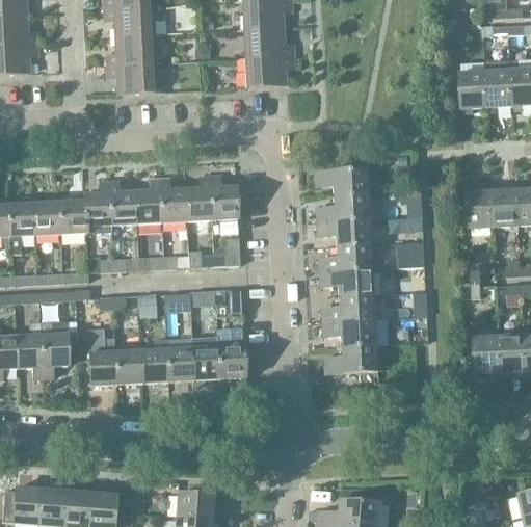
[(0,0),(0,15),(26,15),(25,0),(0,0)]
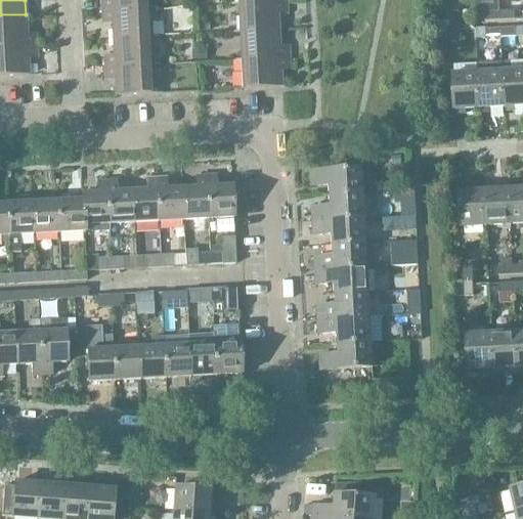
[(238,0),(240,28),(278,25),(277,9),(287,9),(287,0),(238,0)]
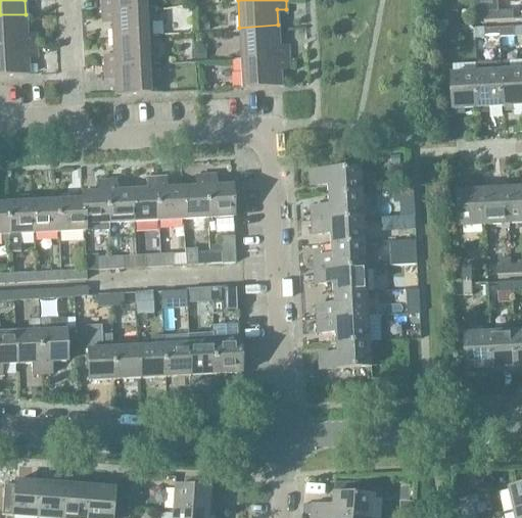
[(111,18),(112,34),(151,33),(149,4),(102,6),(102,18),(111,18)]
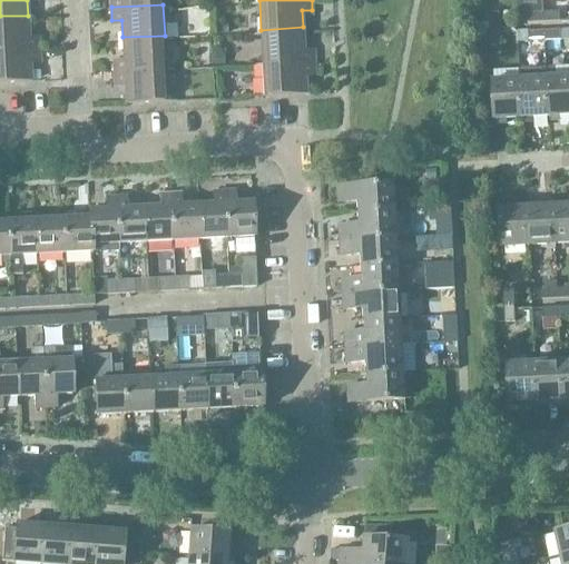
[(529,17),(546,16),(545,6),(529,7),(529,17)]
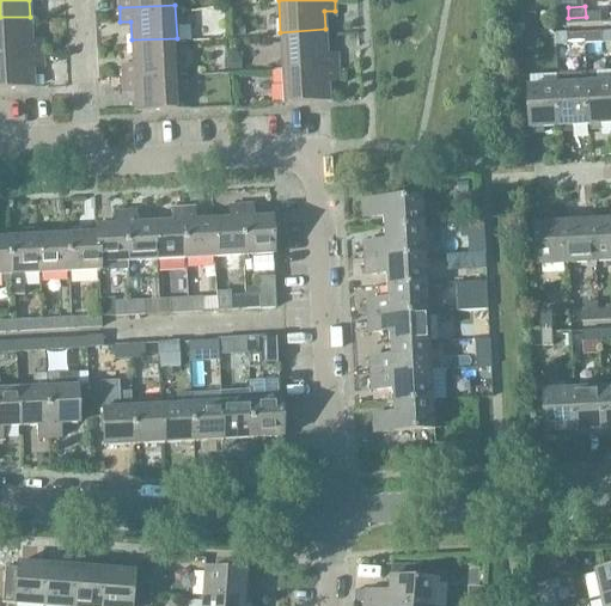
[(585,6),(586,17),(602,17),(602,6),(585,6)]
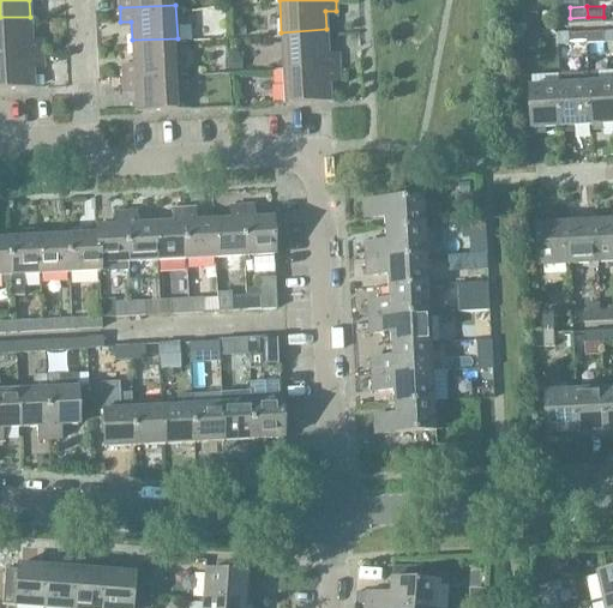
[(529,25),(540,24),(539,7),(528,7),(529,18),(529,25)]
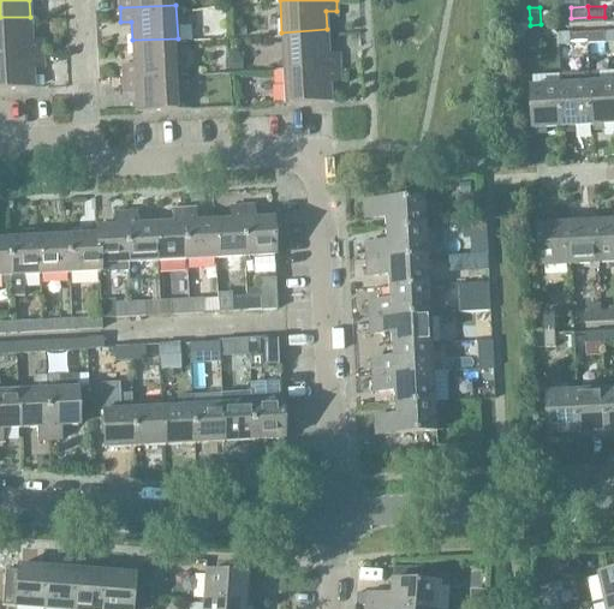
[(0,17),(0,51),(43,48),(42,35),(31,35),(30,17),(0,17)]
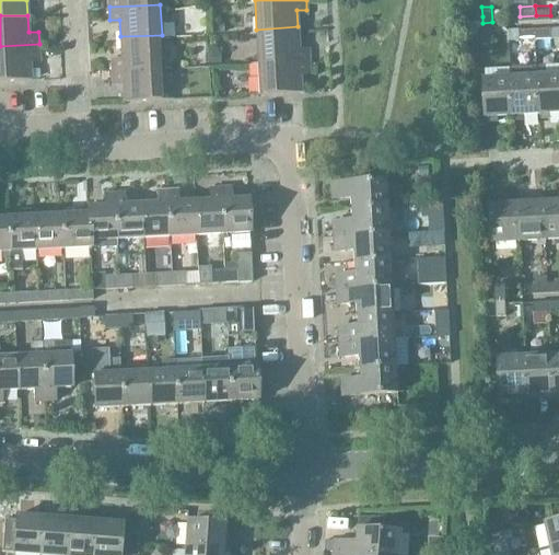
[(492,22),(482,23),(484,39),(493,38),(492,22)]
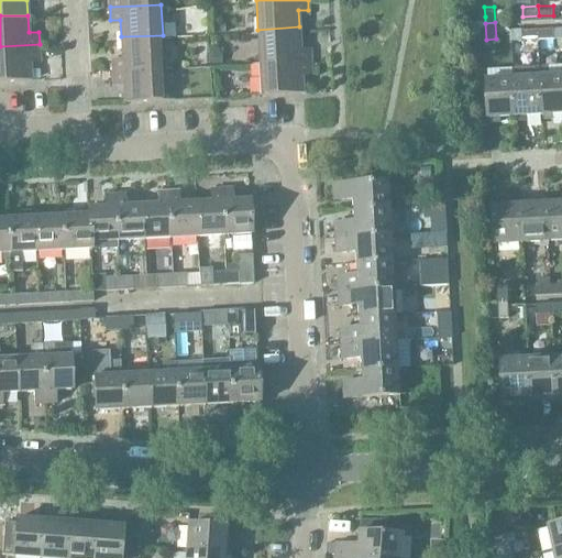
[(524,35),(539,34),(539,24),(524,25),(524,35)]
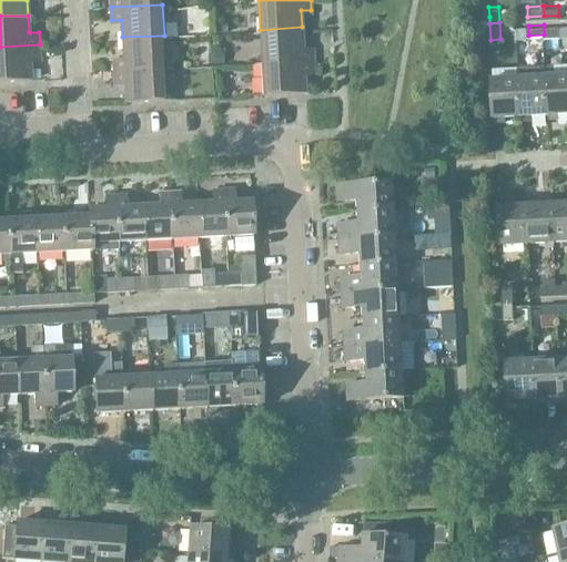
[(544,24),(544,34),(560,34),(559,24),(544,24)]
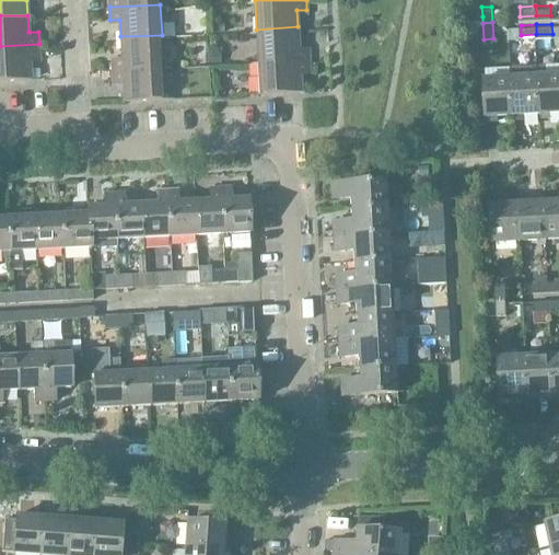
[(256,30),(258,60),(309,57),(309,43),(298,44),(298,26),(256,30)]
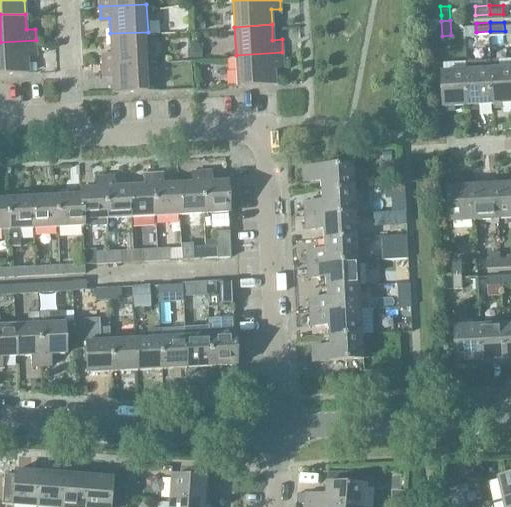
[(102,49),(103,62),(149,59),(148,32),(110,33),(111,49),(102,49)]
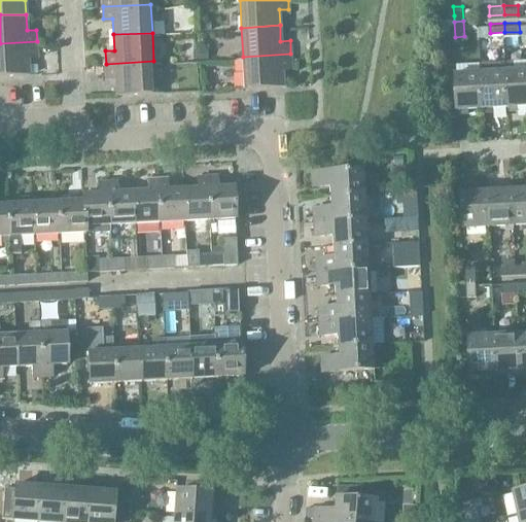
[(37,41),(0,43),(0,73),(29,71),(28,54),(38,54),(37,41)]
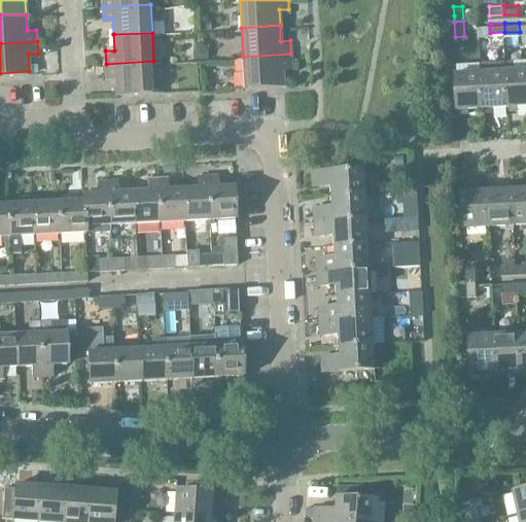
[(290,54),(243,57),(244,84),(283,82),(282,67),(291,66),(290,54)]
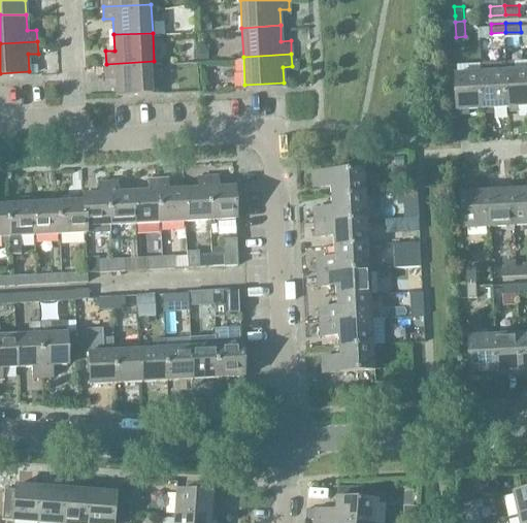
[(516,58),(507,58),(507,59),(508,68),(509,104),(509,106),(512,106),(512,108),(521,108),(520,104),(526,103),(526,67),(517,68),(516,58)]
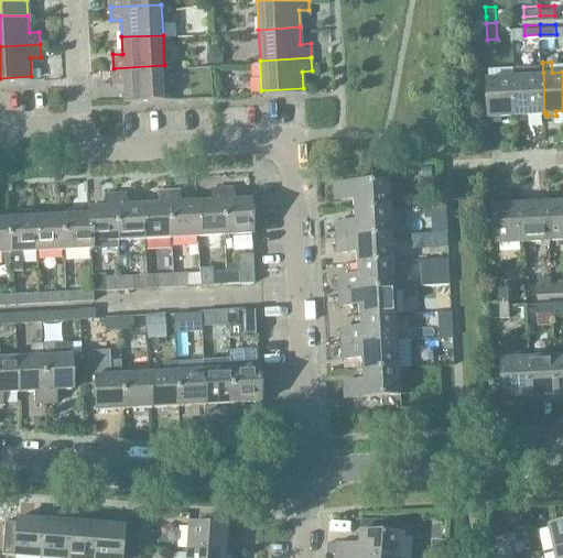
[(542,63),(516,64),(516,66),(516,75),(518,112),(518,113),(520,113),(520,117),(529,117),(529,111),(544,111),(543,73),(542,63)]
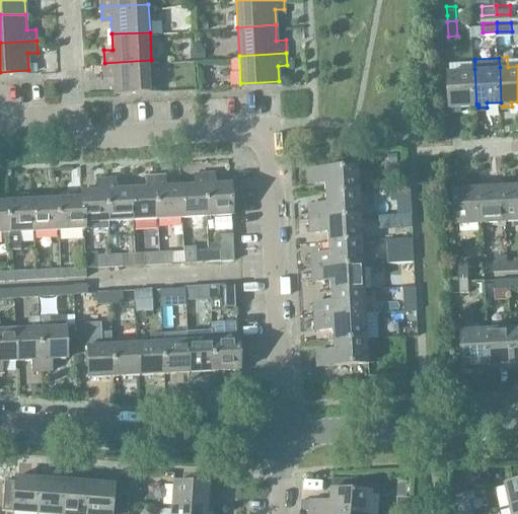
[(151,60),(104,63),(105,75),(115,74),(115,90),(153,88),(151,60)]
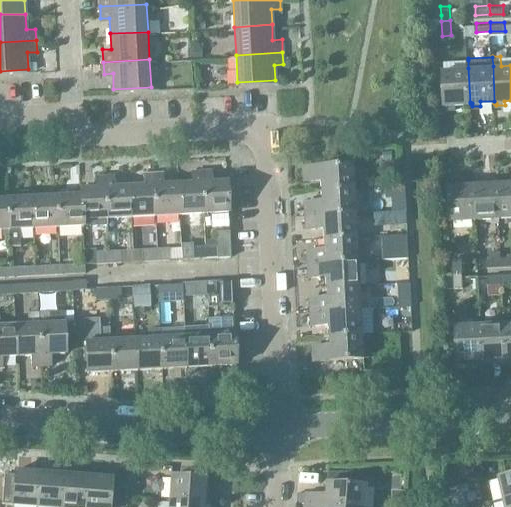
[(468,68),(444,69),(445,104),(448,104),(448,107),(456,107),(456,102),(470,102),(468,68)]
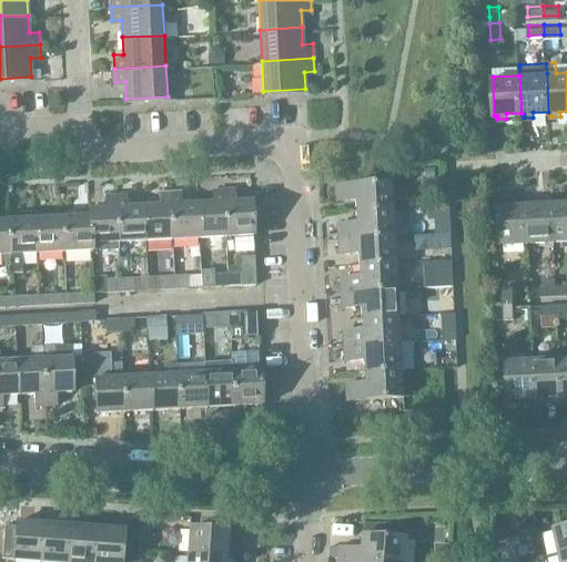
[(392,179),(335,181),(336,196),(355,195),(356,207),(393,205),(392,179)]
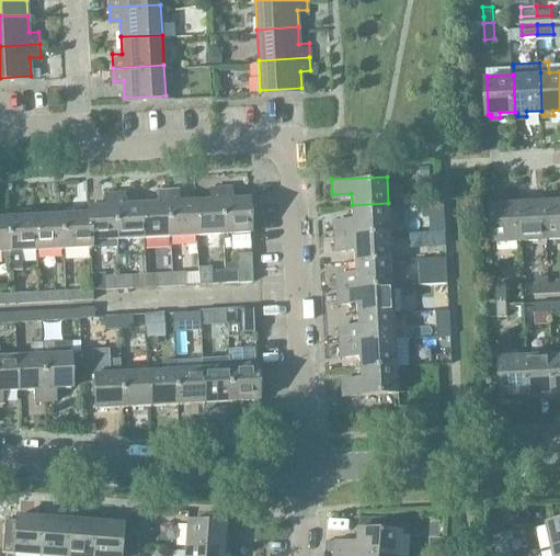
[(231,184),(220,185),(224,231),(250,229),(249,194),(232,195),(231,184)]
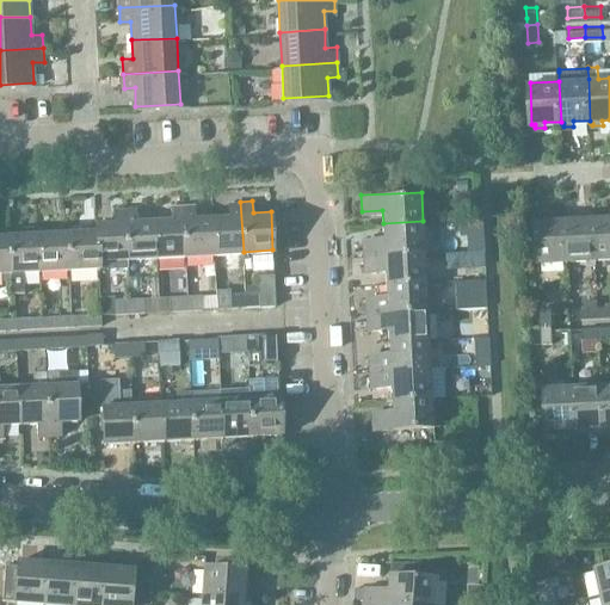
[(229,214),(211,215),(214,253),(244,252),(240,202),(228,202),(229,214)]
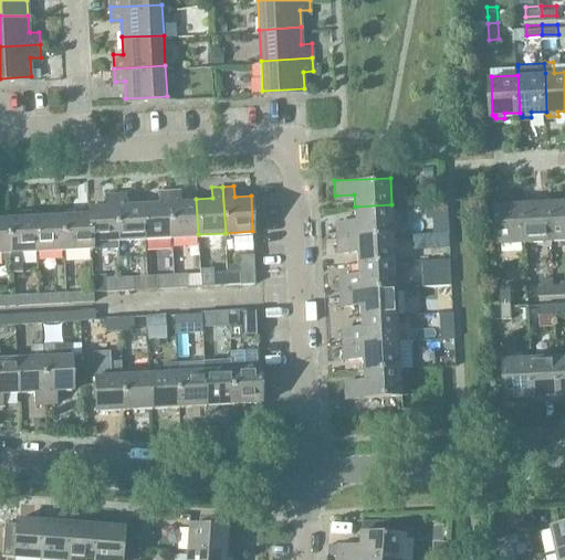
[(179,188),(168,189),(171,236),(198,234),(196,199),(180,200),(179,188)]
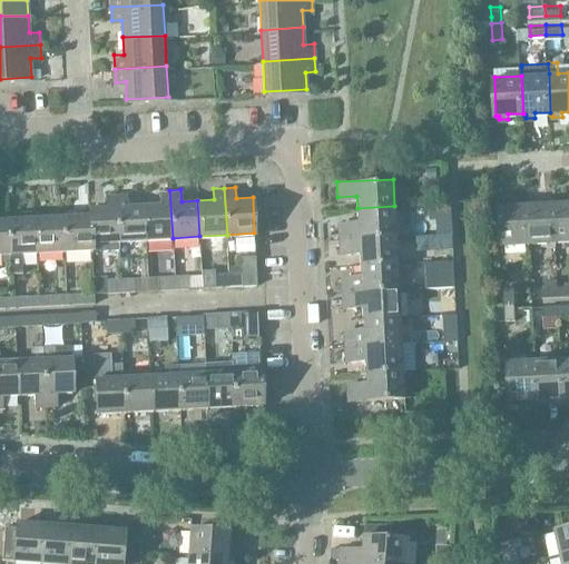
[(159,203),(144,204),(145,239),(173,238),(169,190),(158,190),(159,203)]
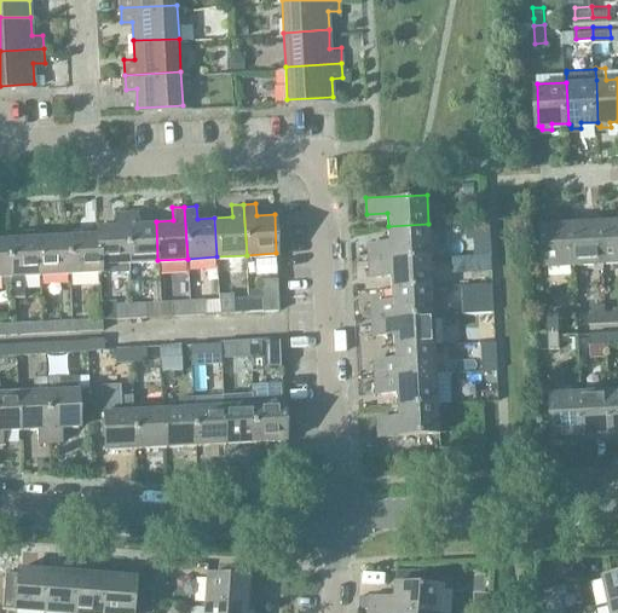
[(138,209),(126,210),(128,261),(157,260),(156,221),(139,223),(138,209)]
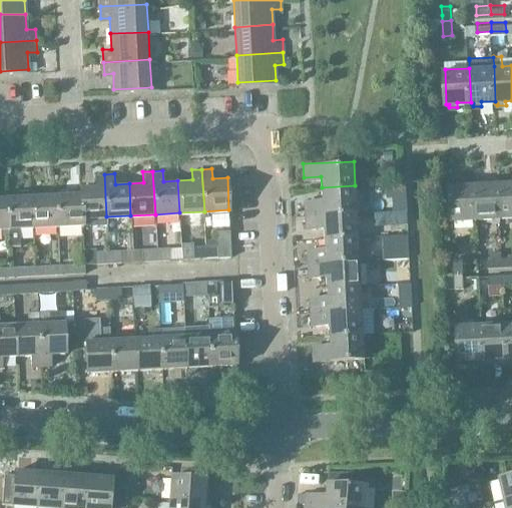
[(94,185),(80,186),(80,191),(82,218),(83,218),(84,224),(106,222),(106,216),(104,174),(94,174),(94,185)]
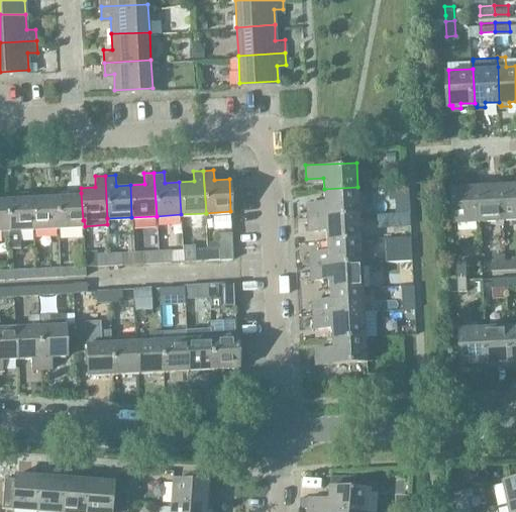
[(503,183),(502,181),(494,181),(492,179),(482,179),(480,182),(480,184),(480,186),(481,218),(506,217),(504,185),(504,183),(503,183)]
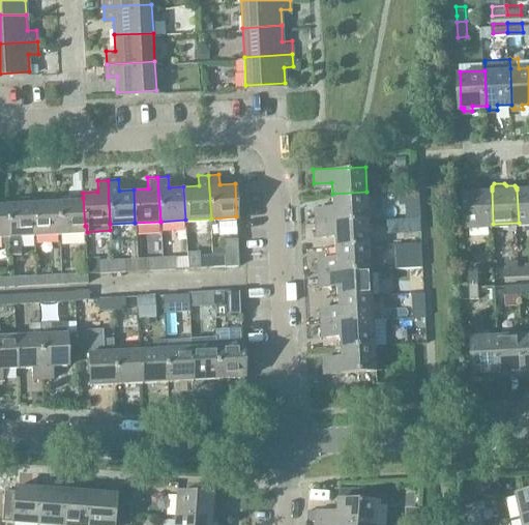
[(493,224),(492,191),(492,188),(490,188),(490,185),(481,186),(481,191),(468,191),(468,190),(467,190),(468,226),(493,224)]
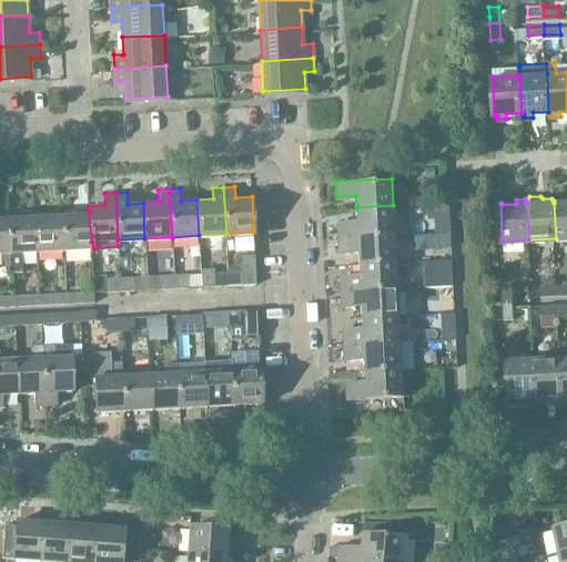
[(566,202),(554,203),(556,238),(566,237),(566,202)]
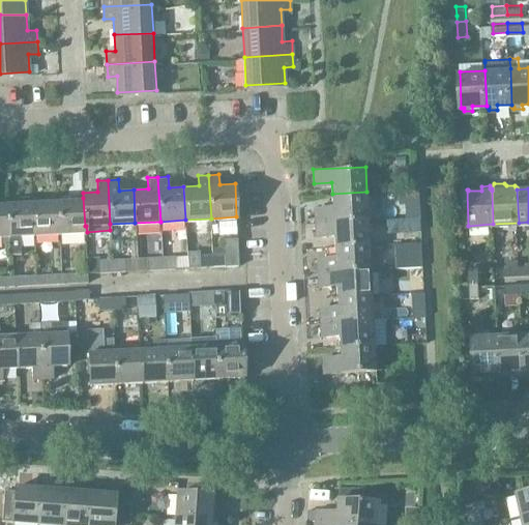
[(420,200),(419,190),(399,191),(399,201),(420,200)]
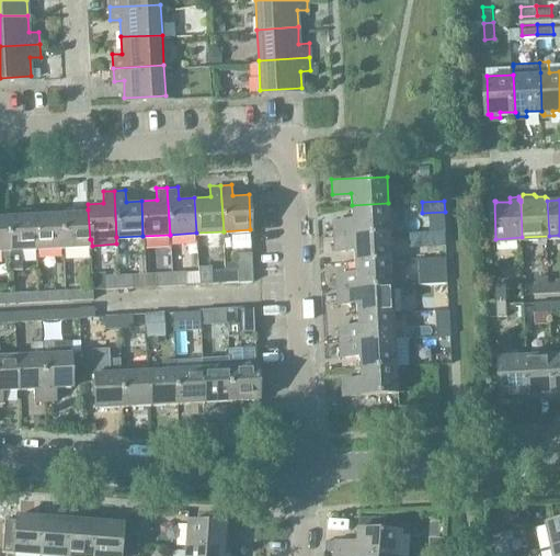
[(352,217),(333,218),(334,233),(389,230),(388,203),(352,205),(352,217)]
